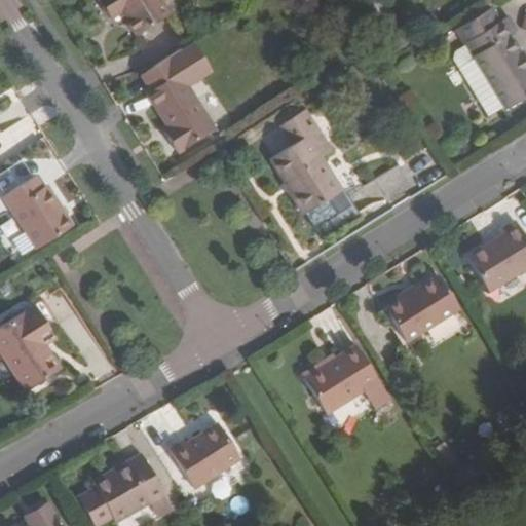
[(123,8),(138,32),(170,11),(162,0),(100,0),(111,16),(123,8)]
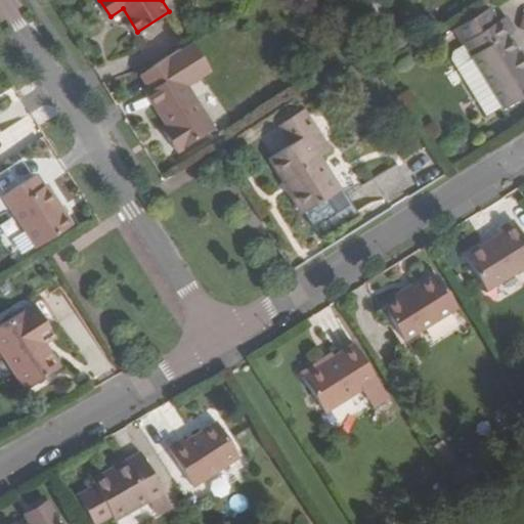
[(497,22),(489,7),(477,15),(485,29),(497,22)]
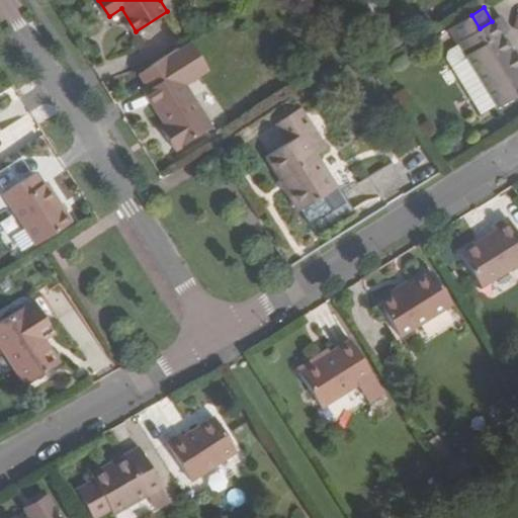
[(455,25),(463,38),(480,28),(471,15),(455,25)]
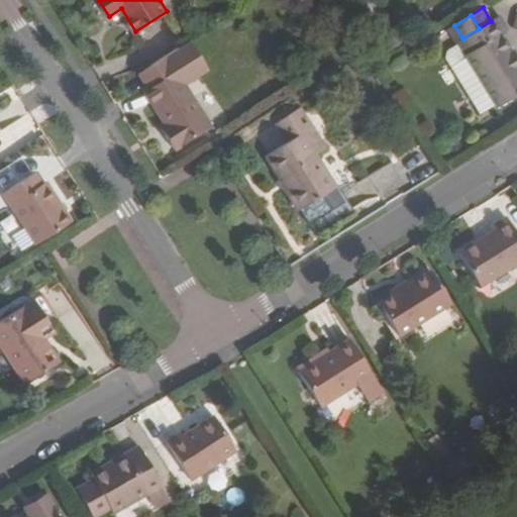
[(498,17),(491,21),(479,28),(462,38),(458,41),(459,42),(496,103),(498,106),(516,93),(516,54),(513,46),(508,49),(499,34),(506,30),(498,17)]
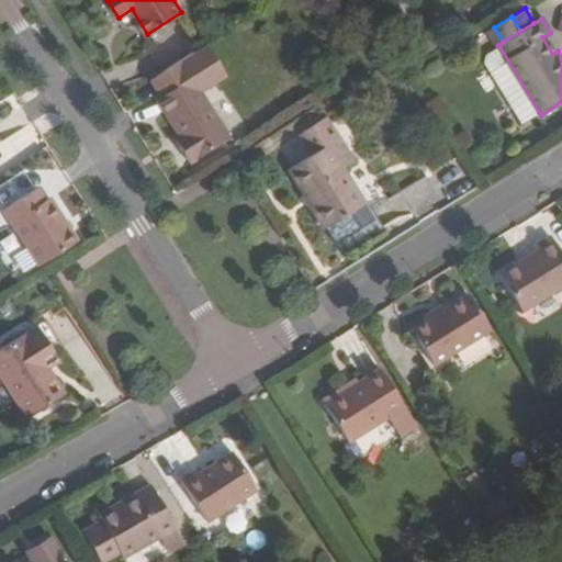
[(539,112),(499,46),(489,53),(486,60),(515,108),(512,109),(520,123),(524,124),(532,120),(530,116),(539,112)]
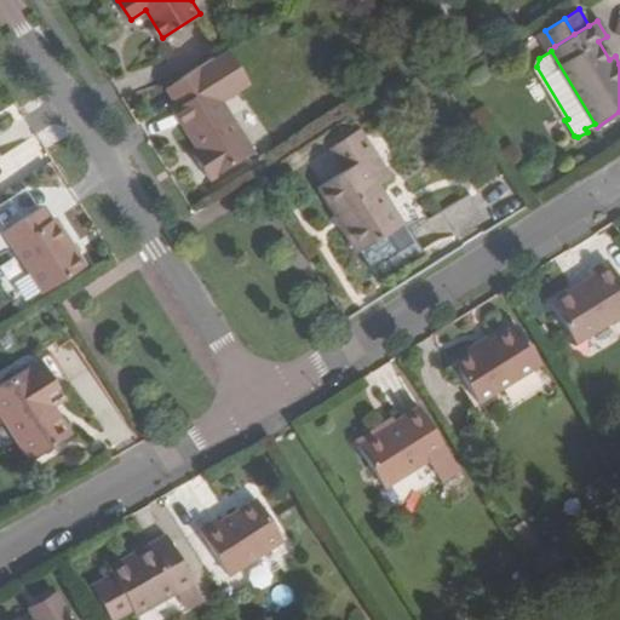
[(216,171),(254,145),(213,80),(181,99),(206,141),(212,151),(206,155),(216,171)]
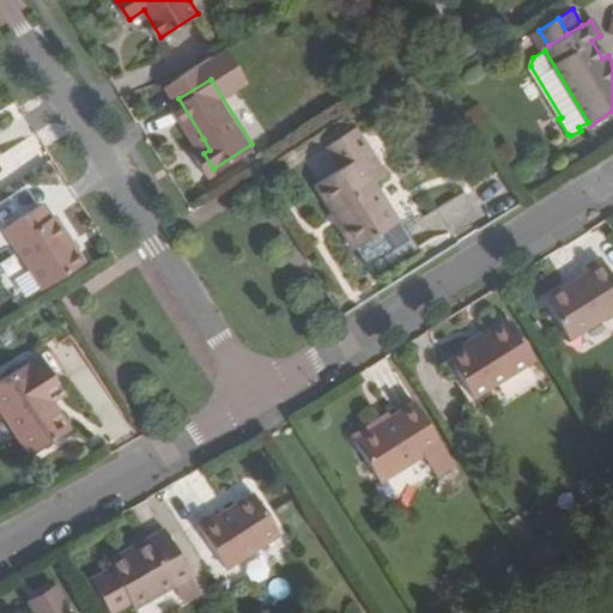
[(351,240),(392,214),(368,175),(381,168),(357,128),(329,144),(344,167),(316,183),(351,240)]
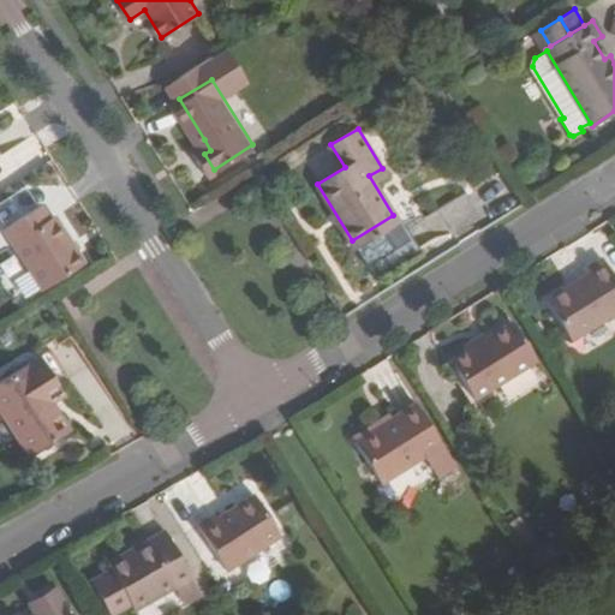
[(210,150),(204,139),(198,144),(204,154),(210,150)]
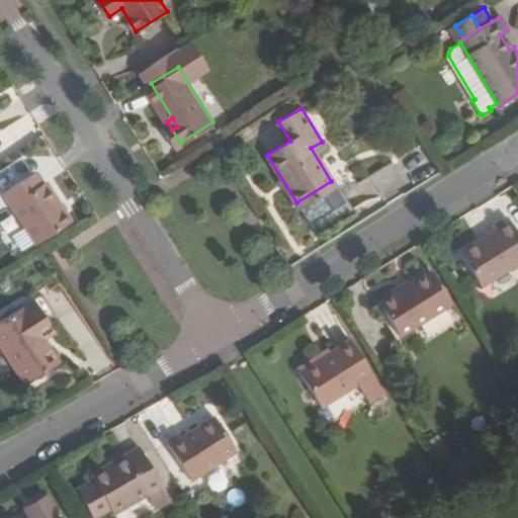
[(4,193),(38,246),(73,224),(47,184),(42,186),(34,174),(4,193)]
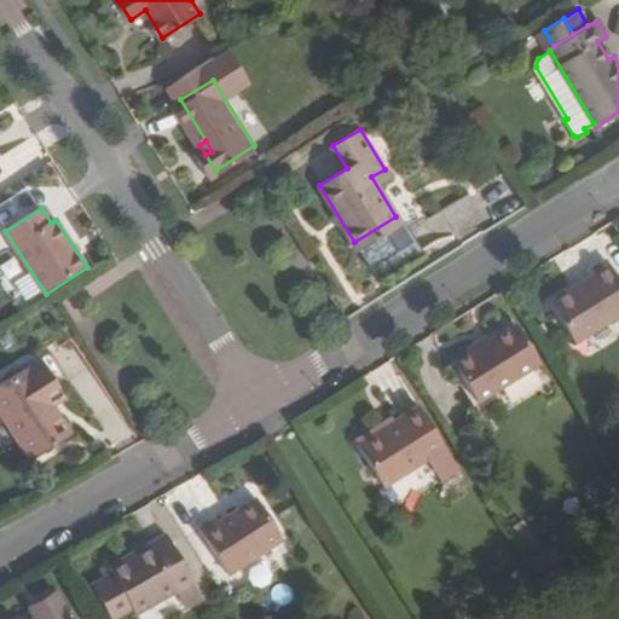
[(544,302),(570,345),(618,312),(618,288),(602,261),(583,273),(584,276),(544,302)]
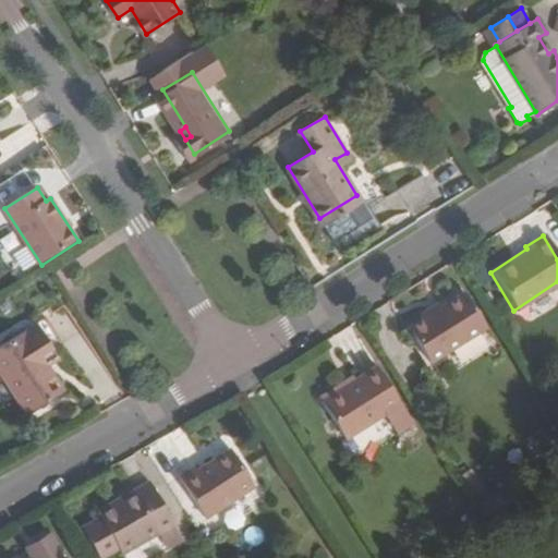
[(404,330),(426,365),(482,329),(460,295),(404,330)]
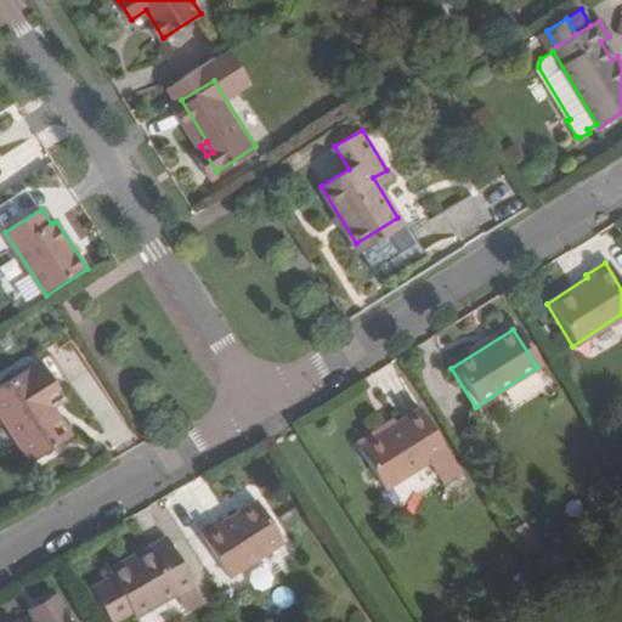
[(72,436),(52,406),(46,396),(57,389),(40,362),(0,386),(0,417),(29,464),(72,436)]
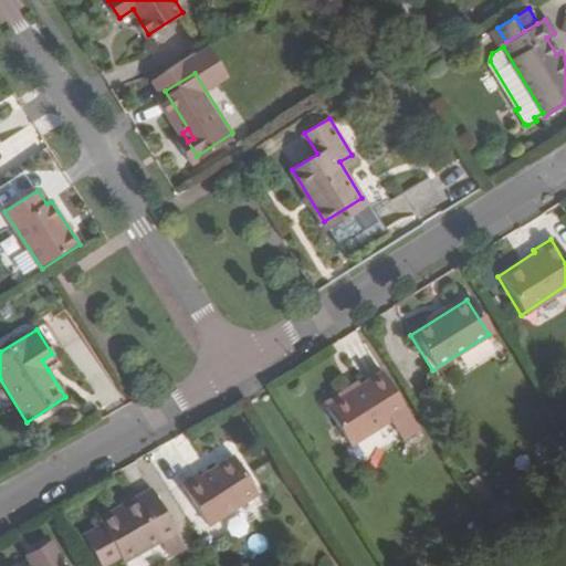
[(59,363),(52,354),(42,360),(48,369),(59,363)]
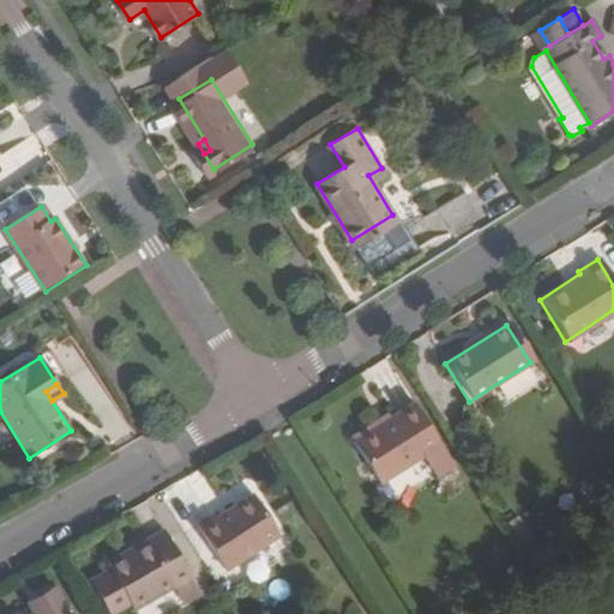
[(335,451),(362,494),(434,447),(408,404),(335,451)]
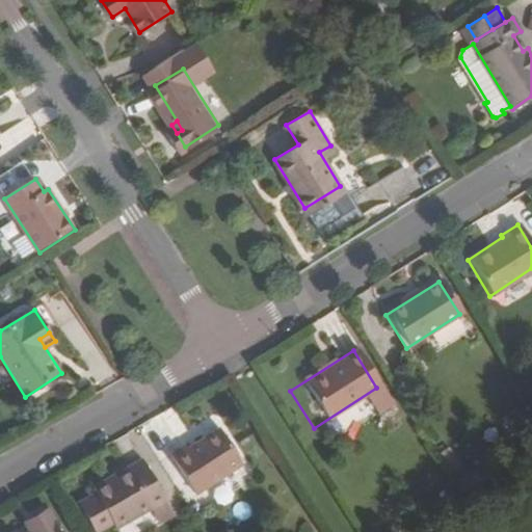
[(175,455),(196,488),(243,460),(224,430),(192,450),(190,445),(175,455)]
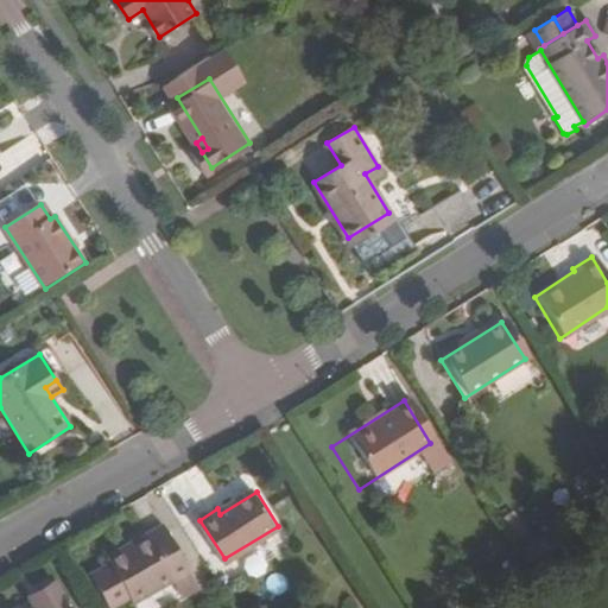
[(166,524),(150,533),(153,538),(128,552),(125,548),(109,556),(112,562),(132,596),(138,607),(179,584),(185,594),(201,587),(187,561),(166,524)]
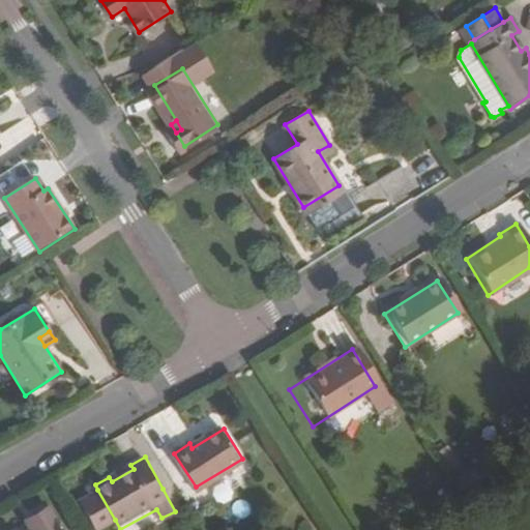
[(130,465),(109,477),(112,481),(134,469),(130,465)]
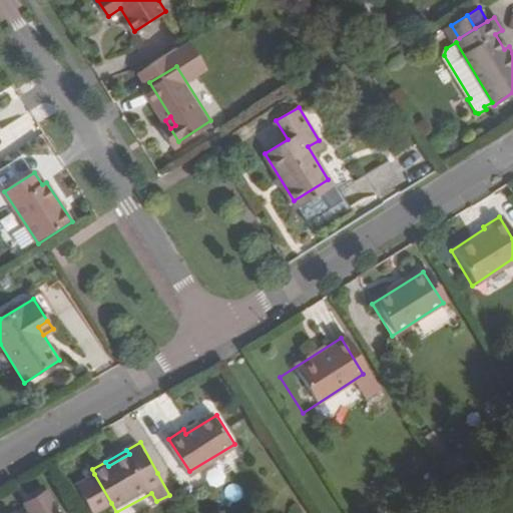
[(93,512),(111,503),(94,474),(77,484),(93,512)]
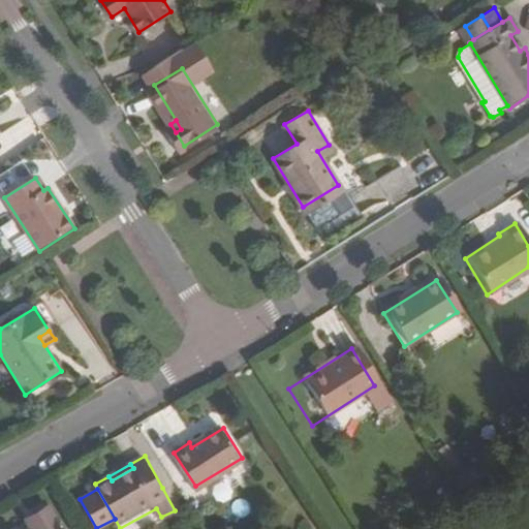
[(64,528),(61,522),(51,504),(32,516),(38,527),(34,528),(64,528)]
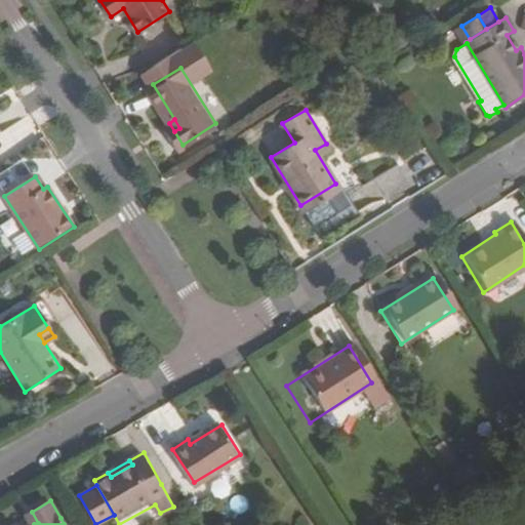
[(70,524),(65,516),(61,518),(64,524),(70,524)]
